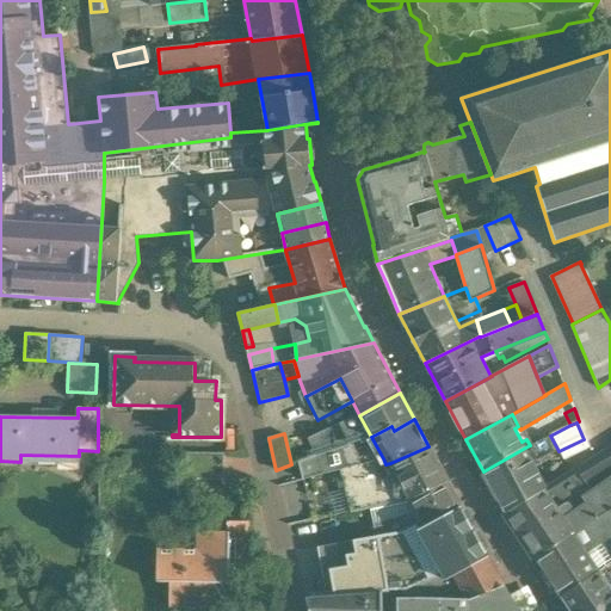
[(530,445),(525,448),(531,460),(536,457),(538,457),(539,458),(554,450),(555,452),(557,451),(556,449),(557,449),(550,436),(550,434),(530,445)]
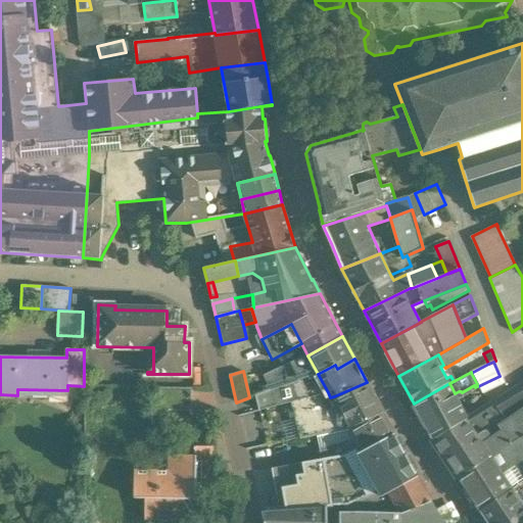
[(318,374),(255,394),(258,411),(291,402),(328,392),(318,374)]
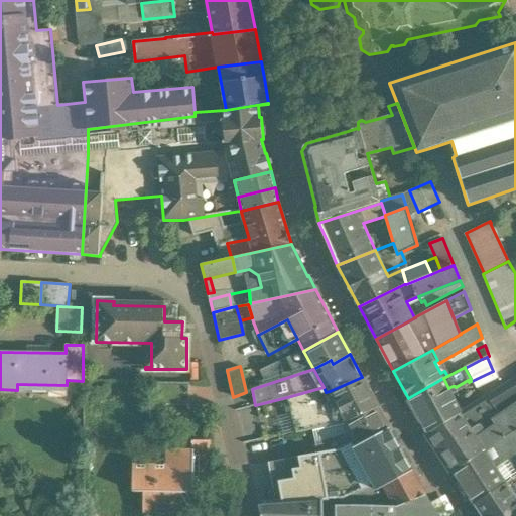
[(362,377),(330,391),(346,420),(347,420),(377,406),(362,377)]
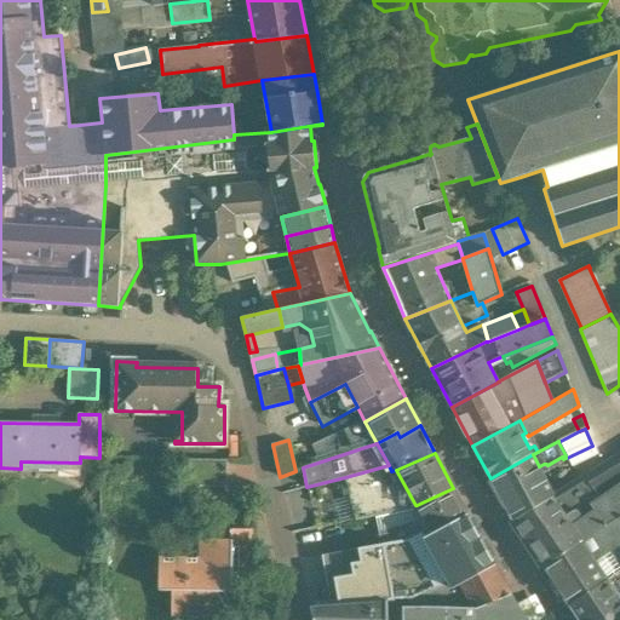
[(619,453),(595,469),(603,482),(619,471),(619,453)]
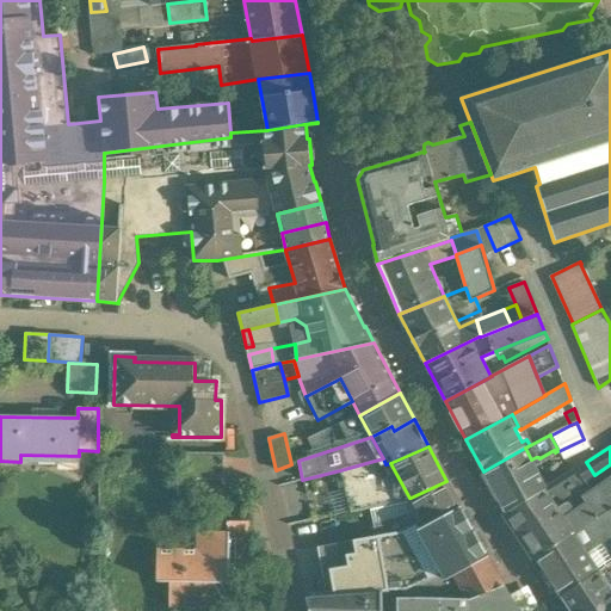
[(525,448),(483,471),(499,500),(505,512),(544,488),(545,487),(539,476),(531,460),(525,448)]
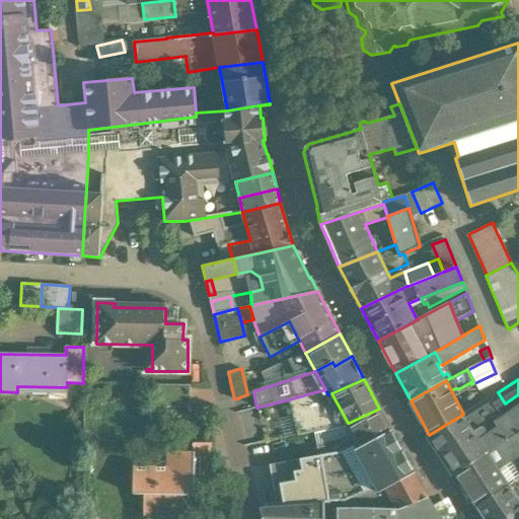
[(191,385),(157,385),(157,408),(191,408),(191,401),(191,400),(191,385)]
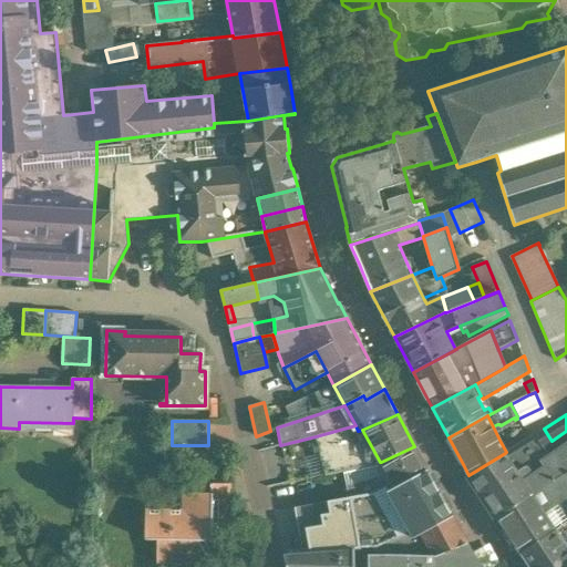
[(356,425),(316,436),(326,474),(343,471),(380,462),(362,430),(358,431),(356,425)]
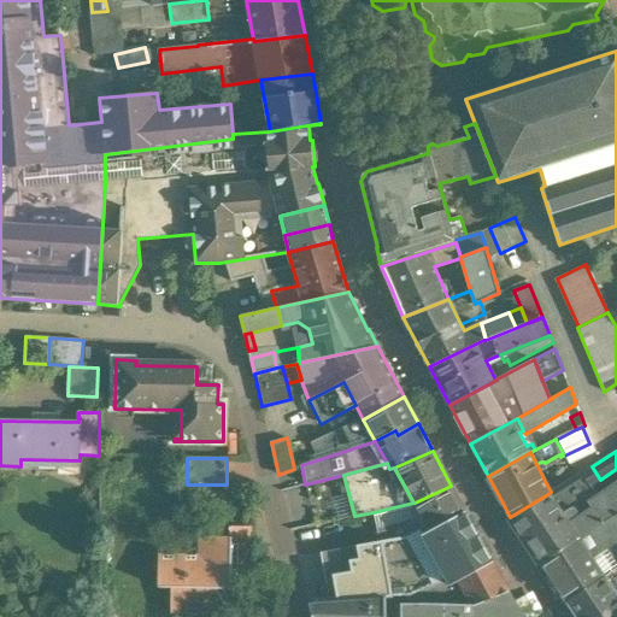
[(551,492),(550,493),(559,507),(569,500),(580,517),(591,509),(587,504),(595,498),(597,497),(582,474),(551,492)]
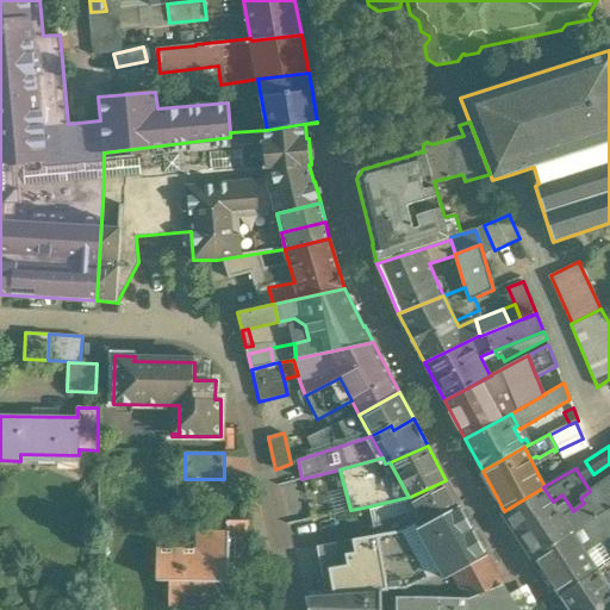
[(609,478),(590,491),(589,492),(603,514),(609,508),(609,478)]
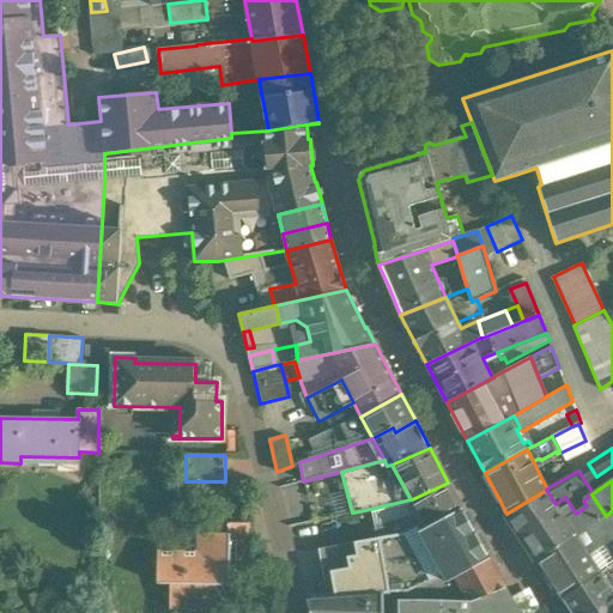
[(448,483),(412,499),(428,527),(462,509),(449,483),(448,483)]
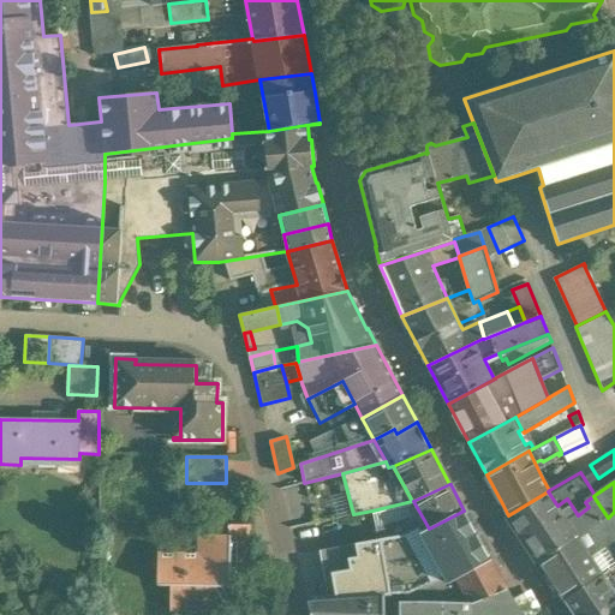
[(557,506),(548,491),(508,515),(508,517),(525,543),(526,543),(539,562),(578,536),(557,506)]
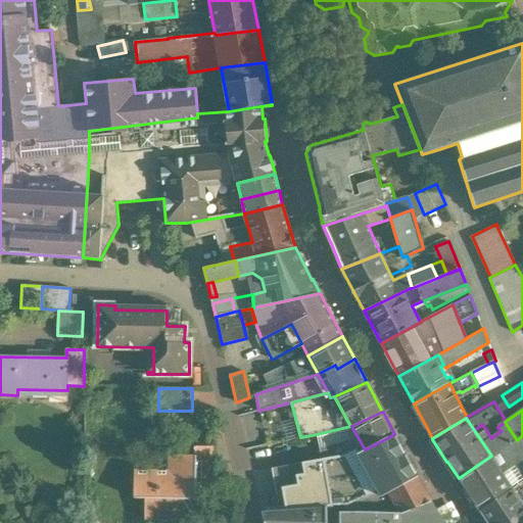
[(501,431),(491,438),(482,424),(474,430),(491,456),(491,457),(517,440),(505,422),(497,427),(501,431)]
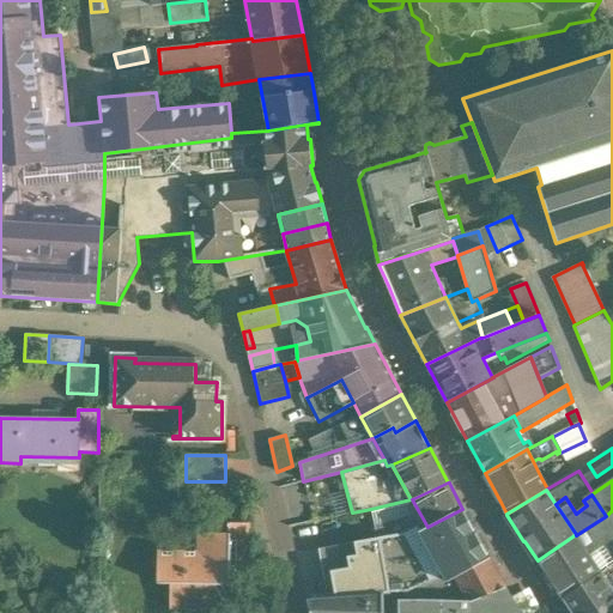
[(419,532),(428,527),(412,499),(411,499),(371,509),(377,539),(381,538),(401,534),(417,526),(419,532)]
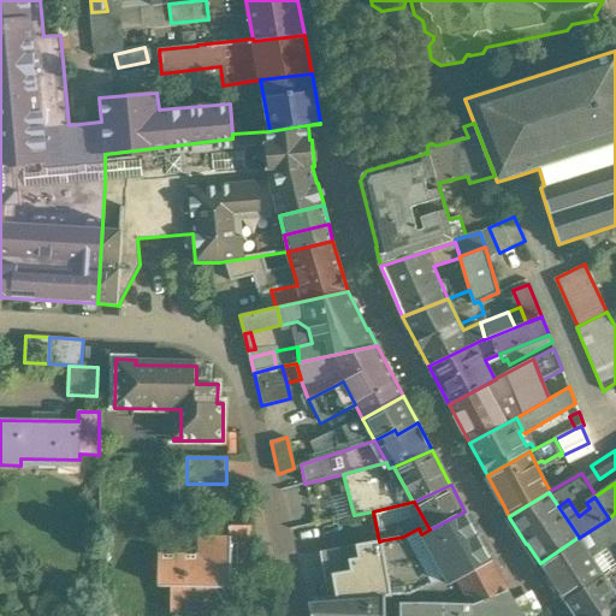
[(465,511),(430,529),(421,534),(436,560),(478,537),(465,511)]
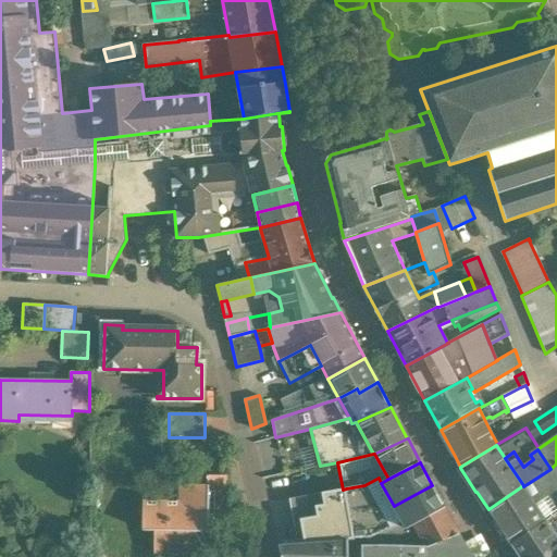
[(556,463),(551,469),(523,486),(546,521),(556,514),(556,463)]
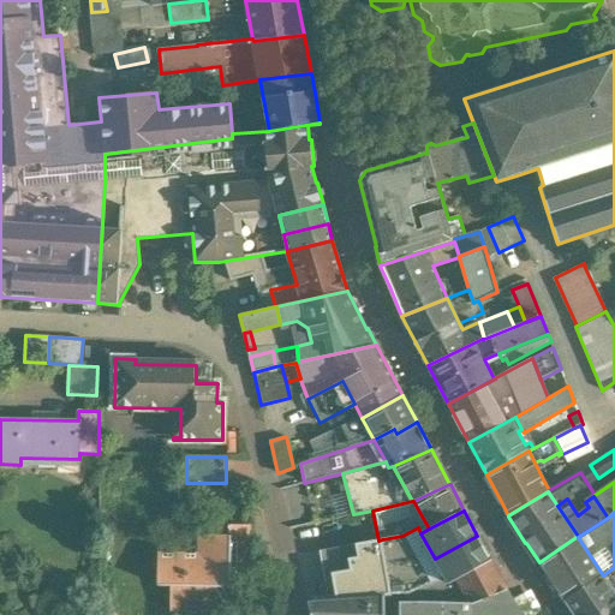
[(216,549),(212,554),(159,553),(159,586),(172,586),(171,611),(216,613),(218,593),(237,593),(237,574),(250,574),(251,526),(228,525),(228,536),(216,536),(216,549)]
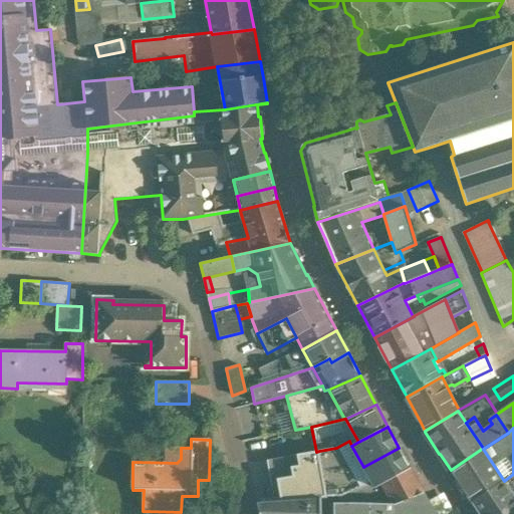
[(351,446),(349,441),(336,448),(319,451),(327,498),(342,496),(371,482),(363,467),(351,446)]
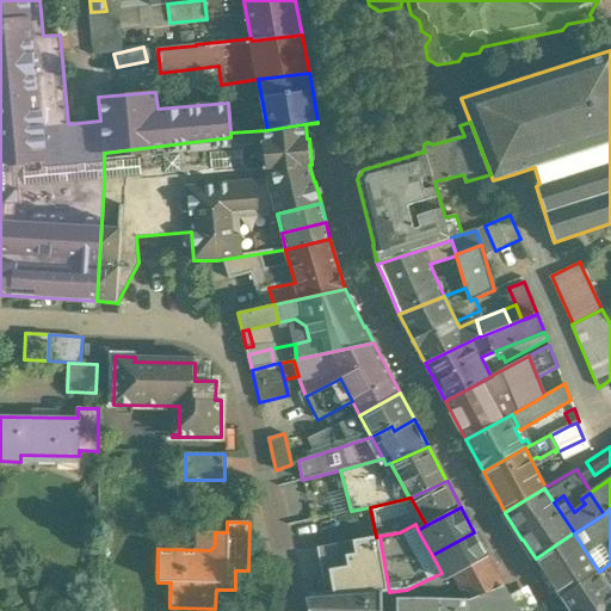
[(474,532),(432,555),(442,573),(446,580),(455,575),(488,556),(474,532)]
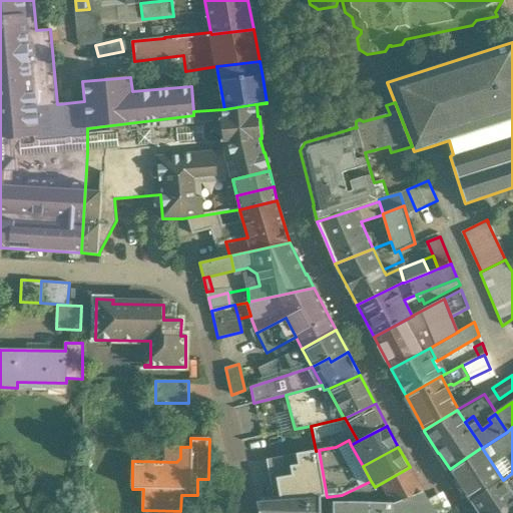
[(482,447),(450,469),(471,501),(503,480),(482,448),(482,447)]
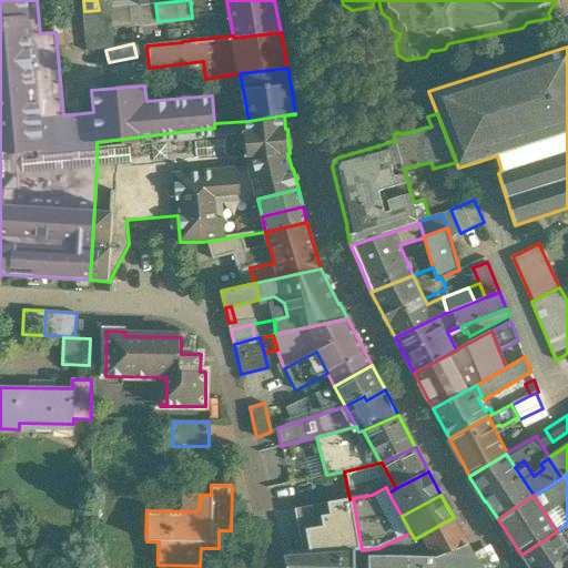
[(322,516),(324,527),(306,529),(311,554),(356,550),(362,550),(353,498),(350,499),(328,503),(331,515),(322,516)]
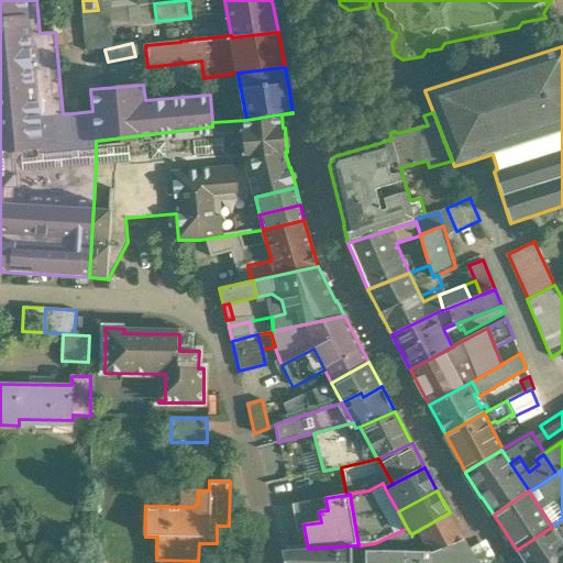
[(450,512),(419,530),(430,552),(431,552),(461,540),(462,540),(464,539),(450,512)]
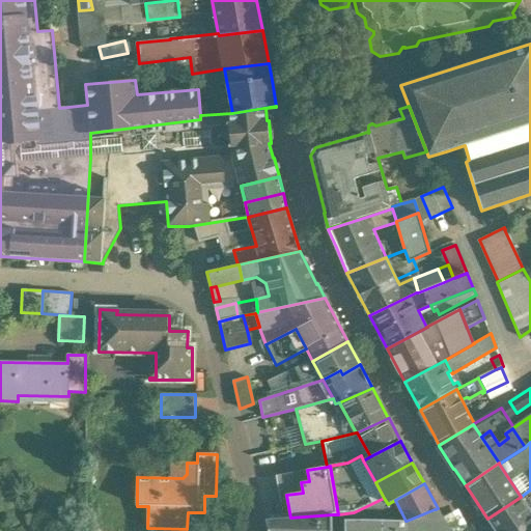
[(521,497),(487,519),(495,530),(530,530),(530,503),(527,506),(521,497)]
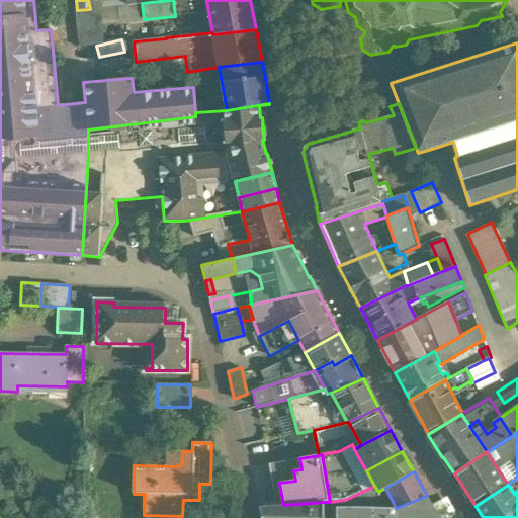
[(424,497),(397,508),(396,508),(352,507),(352,517),(435,517),(425,497),(424,497)]
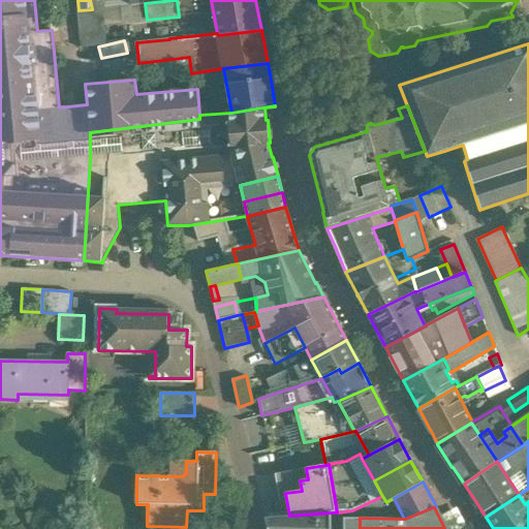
[(289,516),(265,518),(268,528),(331,528),(332,512),(289,516)]
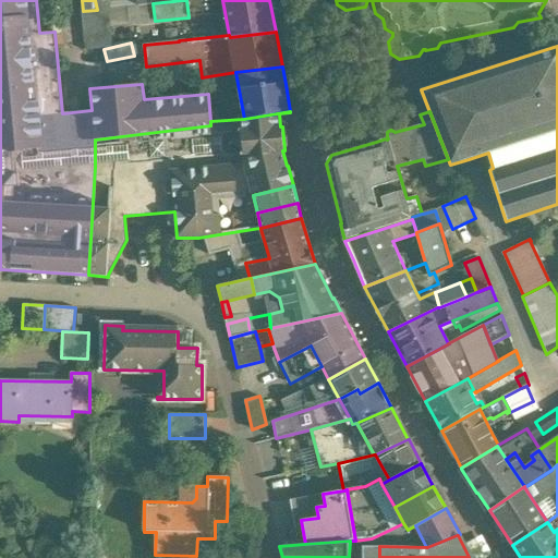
[(379,557),(379,546),(362,546),(362,557),(379,557)]
